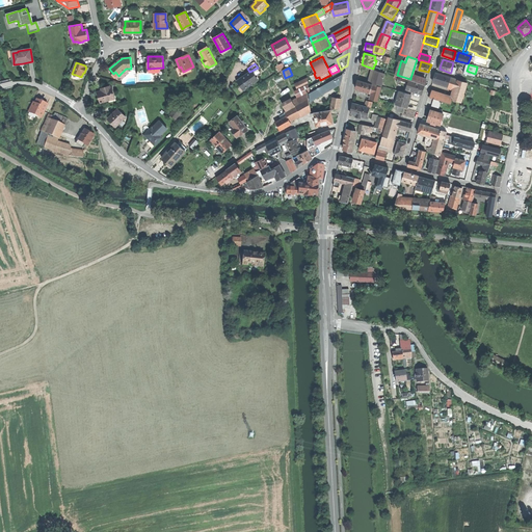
[(335,79),(342,74),(343,72),(343,68),(341,70),(333,74),(335,79)]
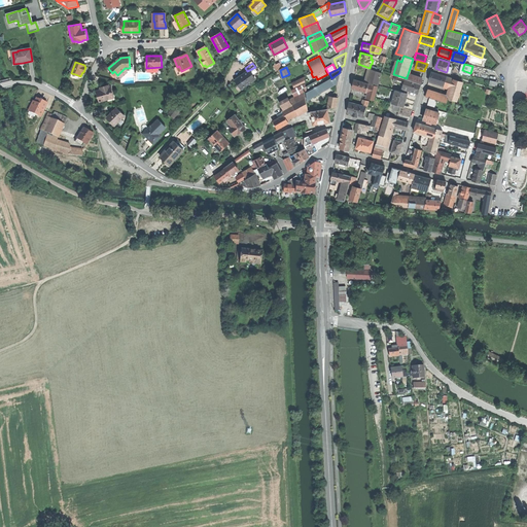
[(372,69),(367,82),(370,83),(372,84),(378,85),(382,73),(377,71),(373,69),(372,69)]
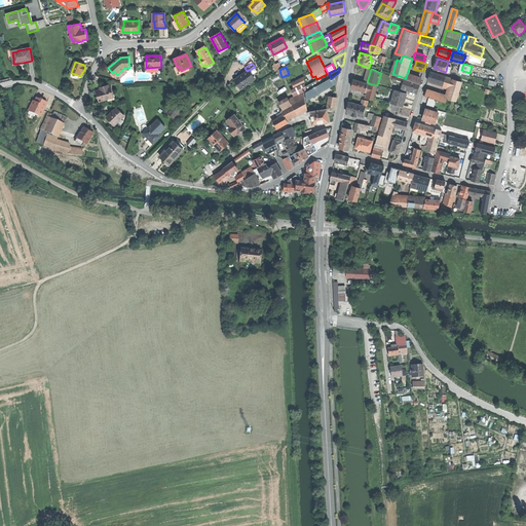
[(237,84),(240,88),(255,79),(252,74),(249,70),(247,71),(234,79),(237,84)]
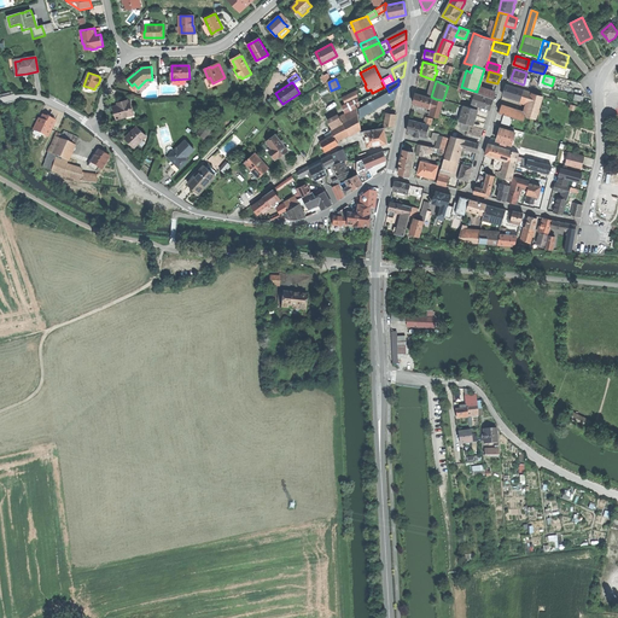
[(525,91),(507,85),(506,89),(503,95),(522,100),(525,91)]
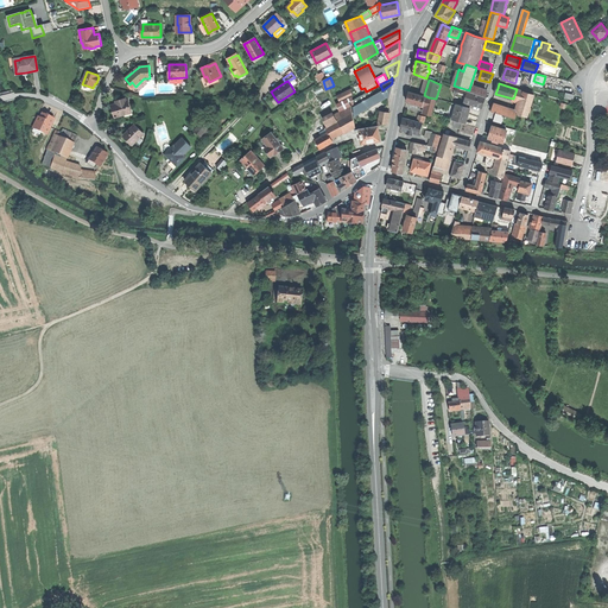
[(355,115),(390,95),(392,84),(391,84),(382,90),(374,95),(354,106),(354,112),(355,115)]
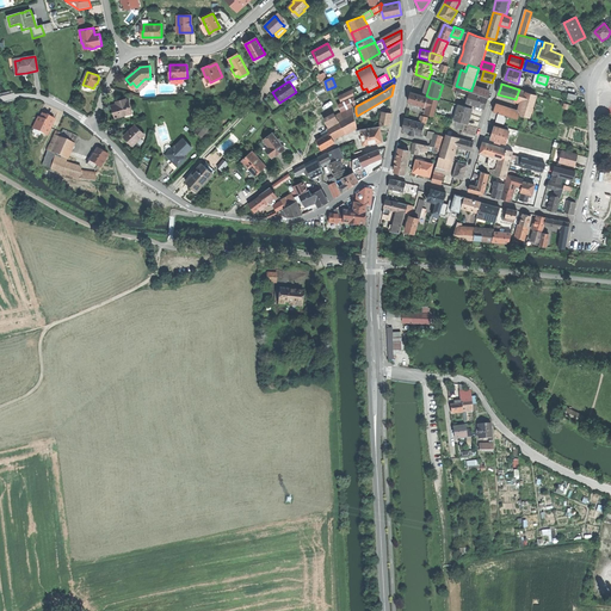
[(471,91),(489,97),(491,92),(473,86),(471,90),(471,91)]
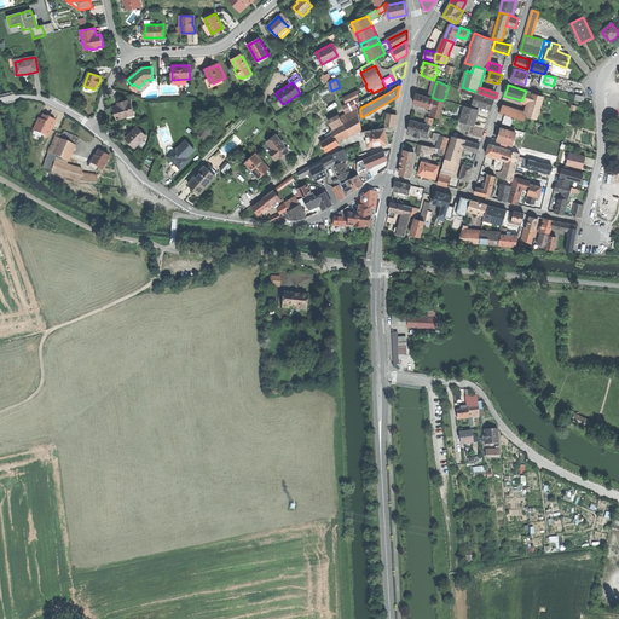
[(342,98),(346,104),(359,97),(358,90),(342,98)]
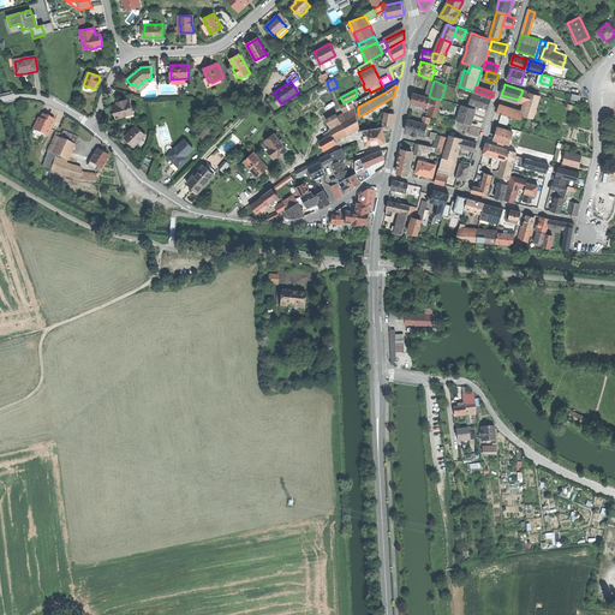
[(357,101),(358,107),(378,96),(375,90),(370,93),(357,101)]
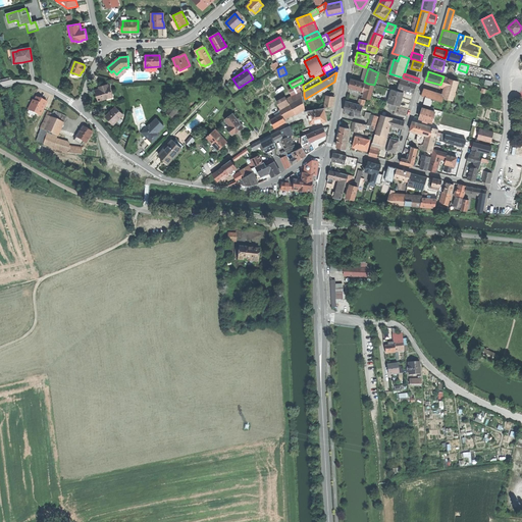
[(450,79),(444,76),(440,85),(448,87),(450,79)]
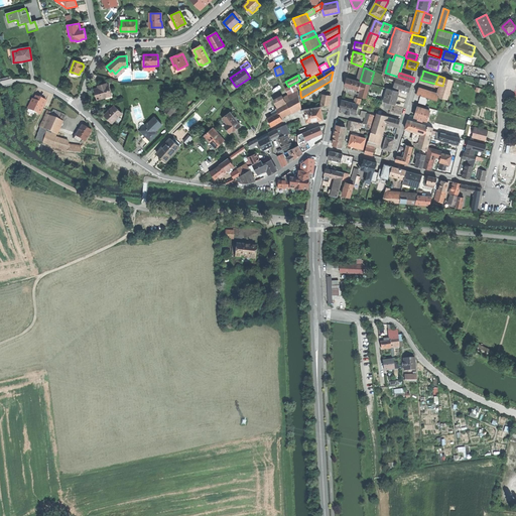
[(346,86),(359,91),(362,82),(360,81),(348,78),(347,82),(346,86)]
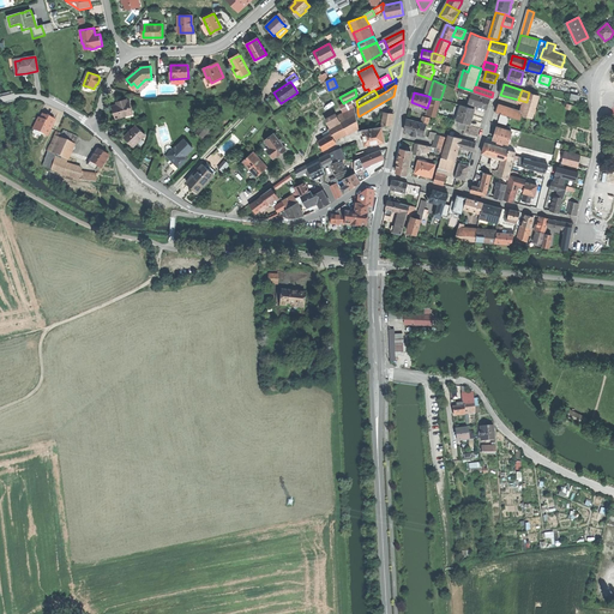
[(470,103),(488,108),(489,103),(491,97),(473,92),(473,95),(470,103)]
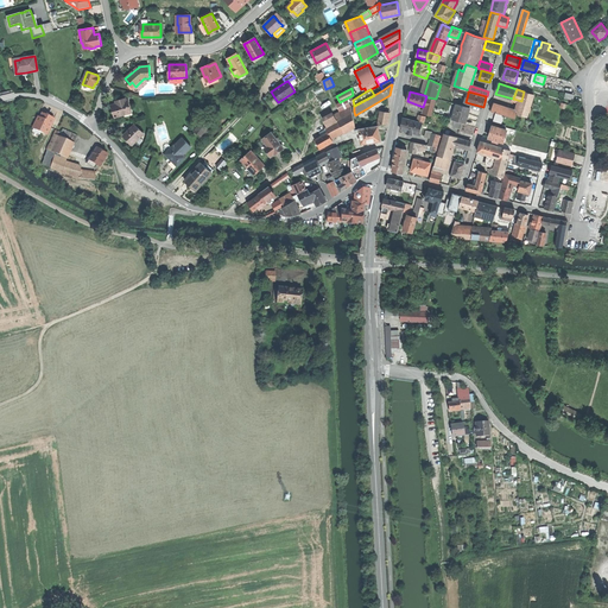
[(534,94),(524,92),(521,101),(518,112),(517,114),(518,114),(527,118),(534,94)]
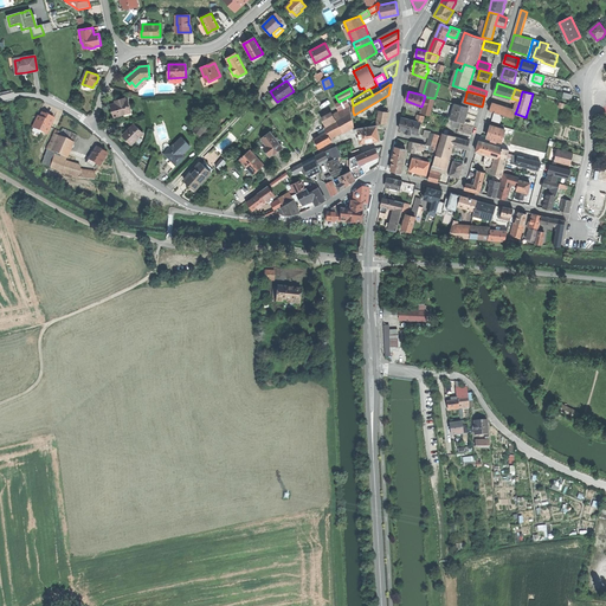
[(337,103),(341,110),(349,105),(352,113),(353,111),(353,105),(352,100),(352,95),(339,102),(337,103)]
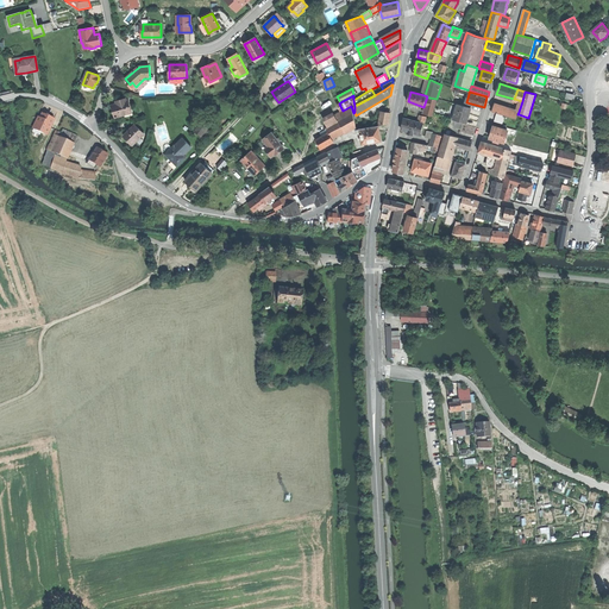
[(425,113),(433,115),(437,99),(429,98),(427,107),(425,113)]
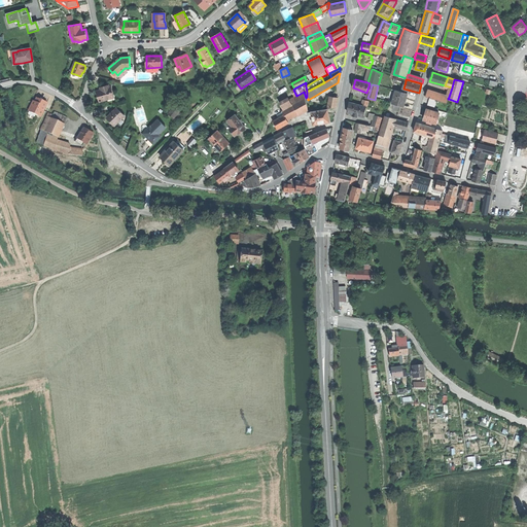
[(98,97),(100,102),(109,99),(109,98),(113,96),(111,86),(110,88),(105,89),(101,90),(97,91),(98,97)]
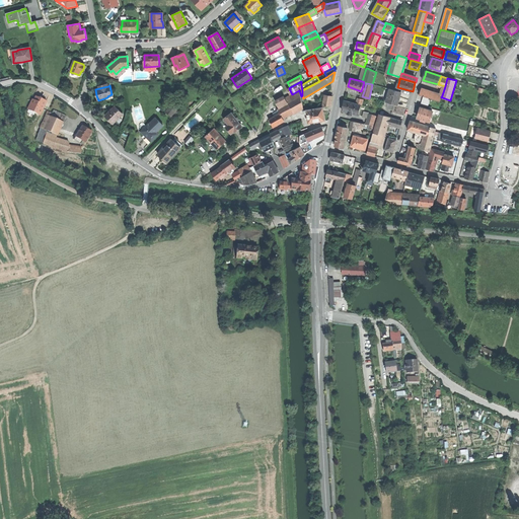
[(401,92),(390,88),(386,101),(397,104),(399,98),(401,92)]
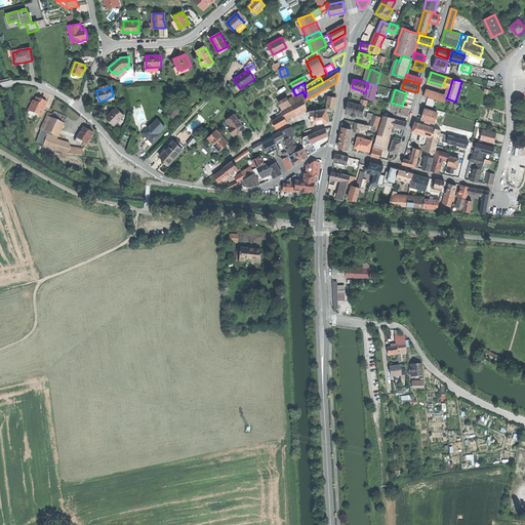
[(446,102),(447,98),(446,98),(447,96),(427,89),(426,95),(446,102)]
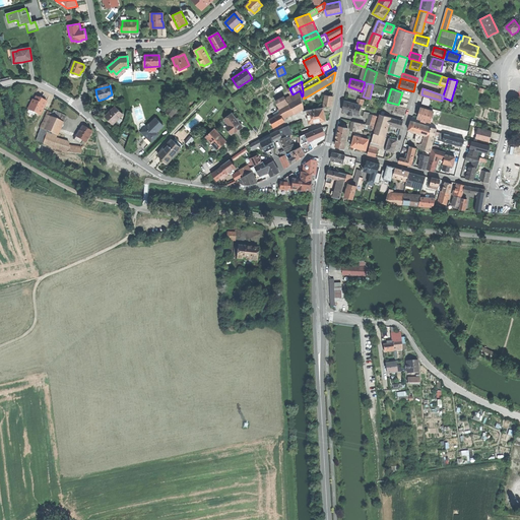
[(278,103),(281,108),(288,104),(302,96),(300,90),(293,94),(278,103)]
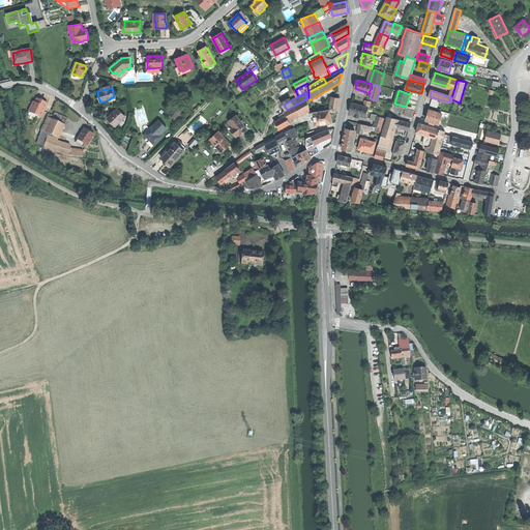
[(36,116),(41,118),(48,104),(42,101),(37,98),(35,102),(33,101),(30,110),(37,114),(36,116)]
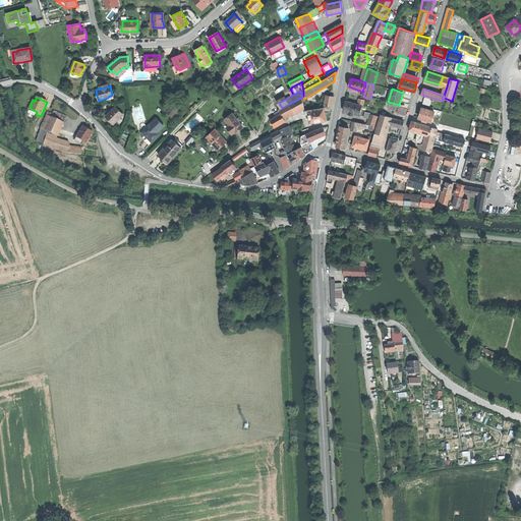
[(302,97),(289,104),(294,113),(303,108),(304,107),(303,104),(302,97)]
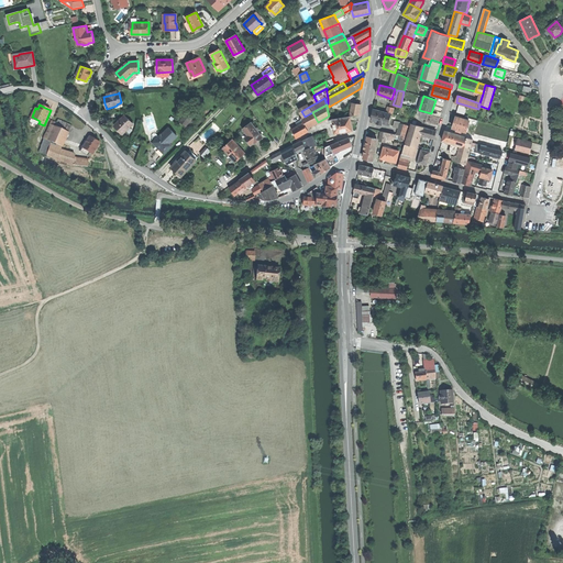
[(467,107),(460,105),(459,109),(457,112),(465,114),(467,107)]
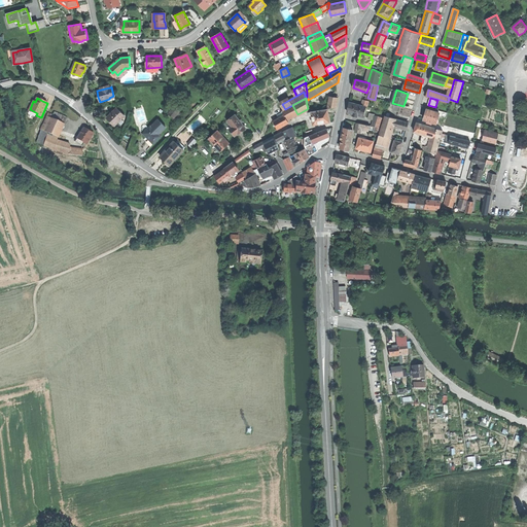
[(169,113),(175,117),(182,106),(176,102),(169,113)]
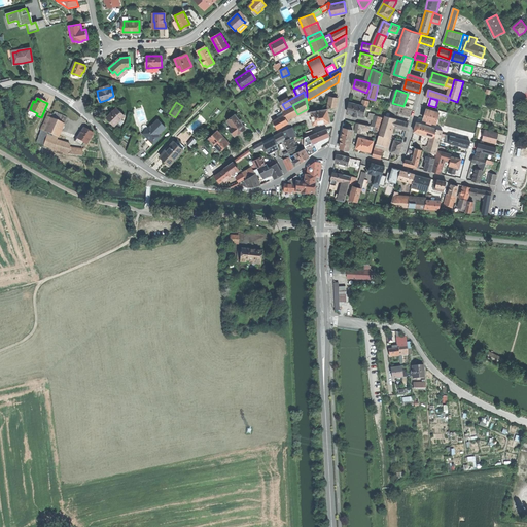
[(348,112),(364,116),(366,106),(350,102),(349,107),(348,112)]
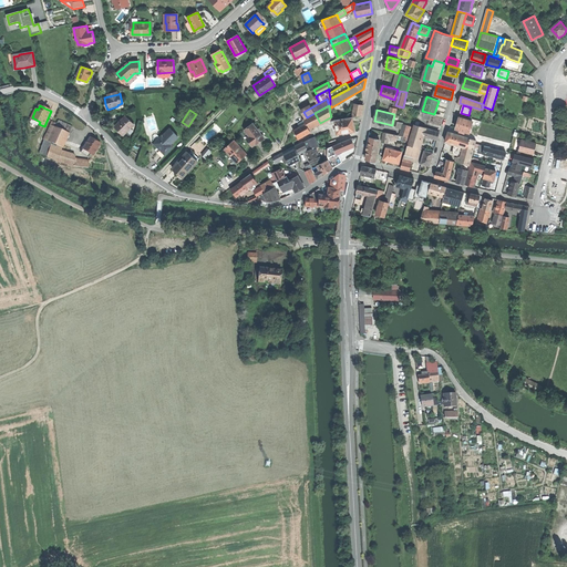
[(303,119),(306,123),(309,129),(320,123),(315,113),(307,117),(303,119)]
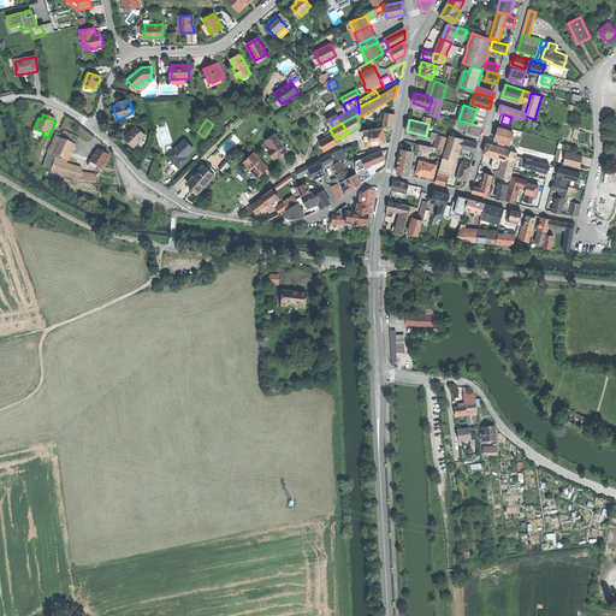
[(130,142),(135,147),(146,136),(136,126),(131,131),(129,134),(125,137),(130,142)]
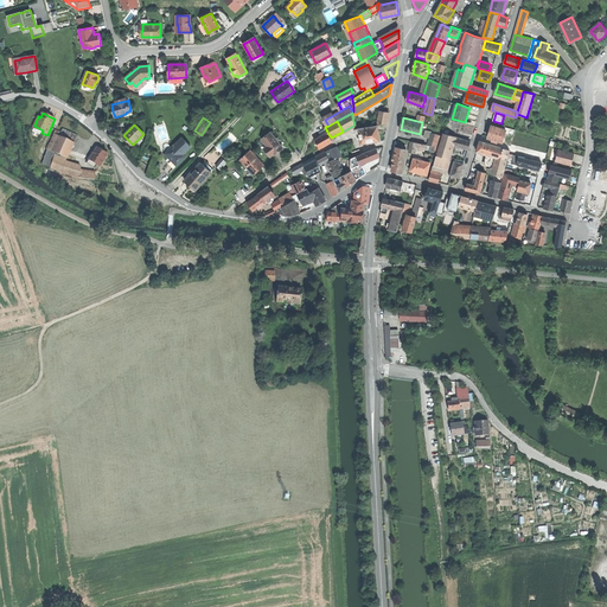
[(377,125),(356,128),(356,133),(359,133),(360,144),(379,140),(378,133),(377,125)]
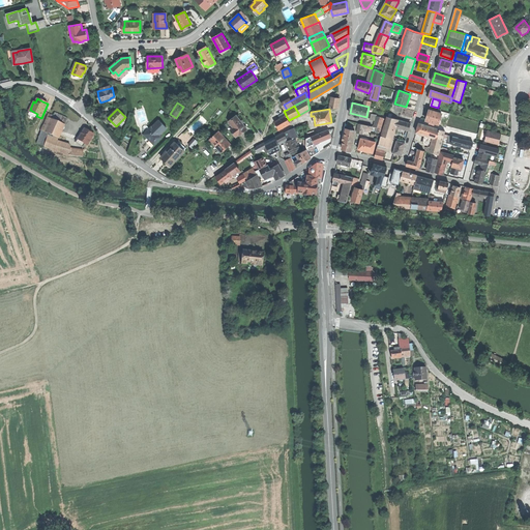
[(443,114),(431,110),(429,115),(428,120),(431,121),(435,122),(439,124),(441,118),(443,114)]
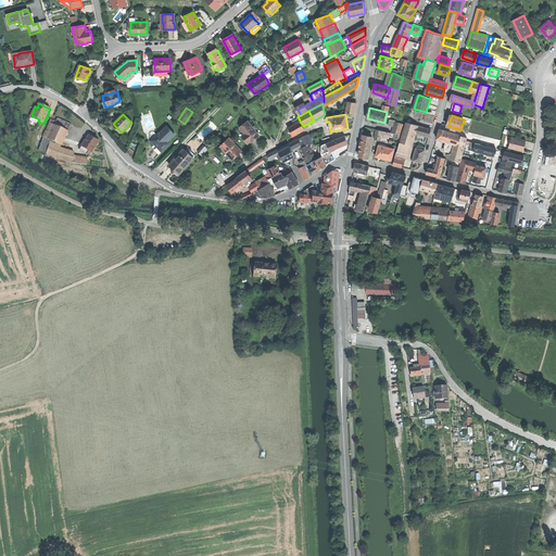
[(54,125),(63,129),(65,122),(58,118),(55,122),(54,125)]
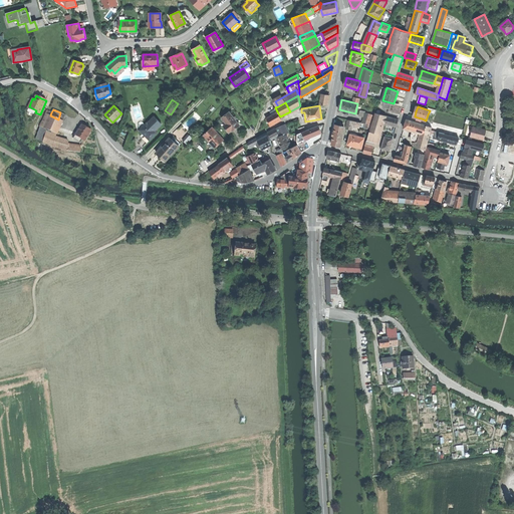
[(224,125),(229,133),(232,131),(236,127),(240,125),(229,111),(222,117),(226,123),(224,125)]
